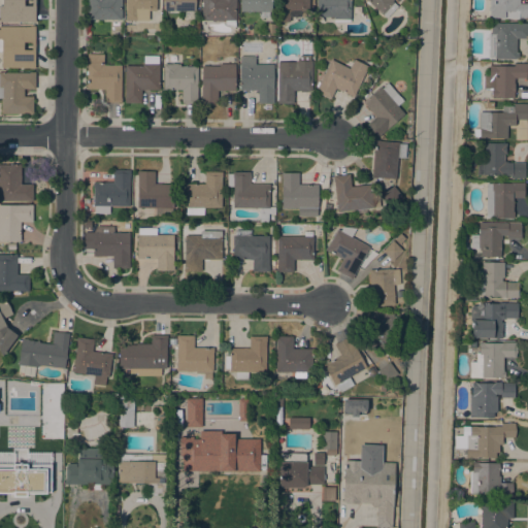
[(30,23),(30,22),(0,22),(0,6),(2,6),(2,0),(35,0),(35,23),(30,23)]
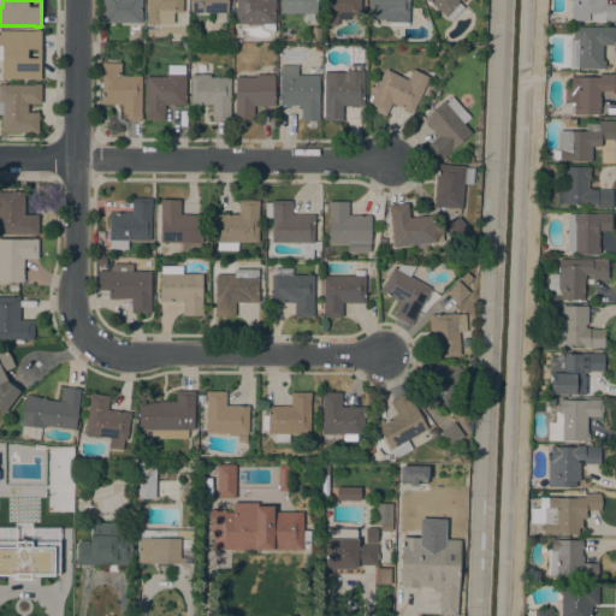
[(142,0),(142,23),(102,23),(102,0),(142,0)]
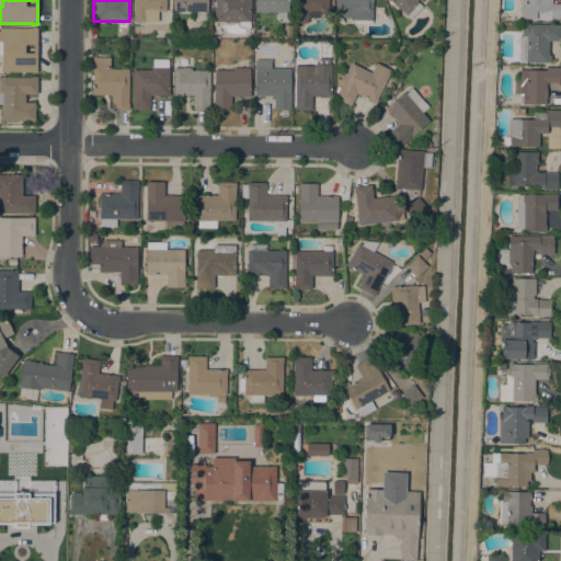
[(134,0),(165,0),(165,12),(158,12),(158,22),(134,22),(134,0)]
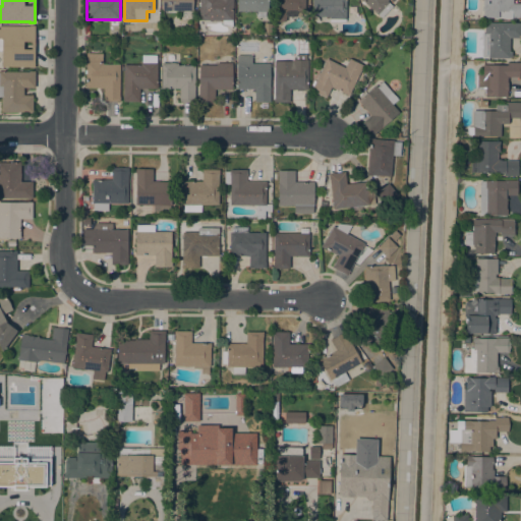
[(162,10),(162,0),(192,0),(192,11),(162,10)]
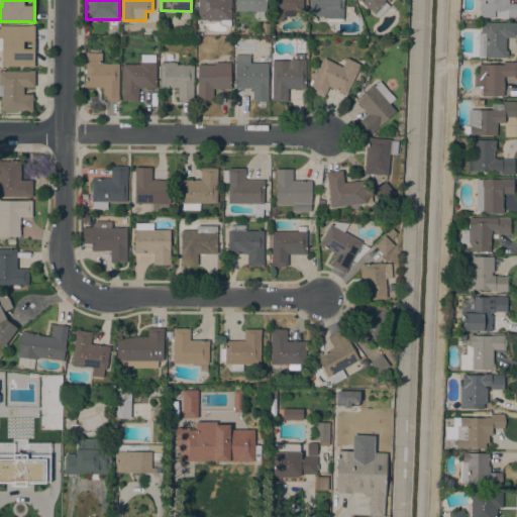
[(230,0),(230,20),(230,26),(220,26),(220,20),(198,20),(198,0),(230,0)]
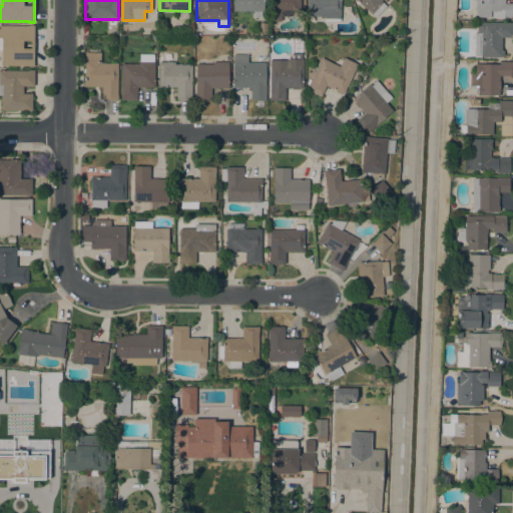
[(233,11),(233,0),(264,0),(264,12),(261,11),(233,11)]
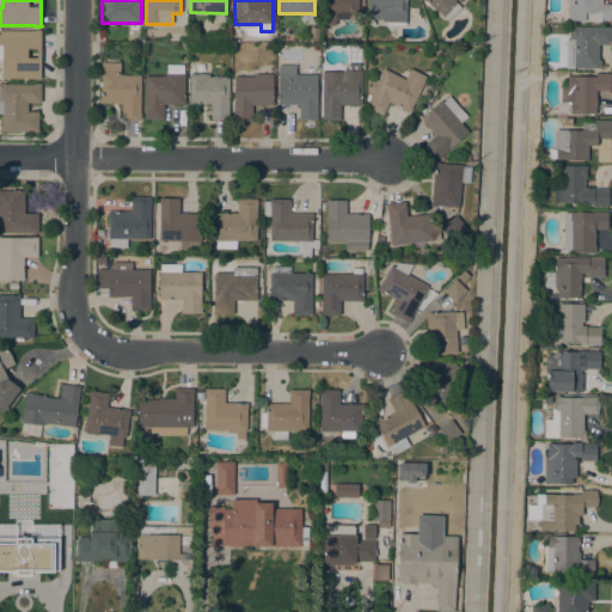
[(357,0),(357,14),(348,13),(348,19),(335,19),(335,25),(322,25),(322,0),(357,0)]
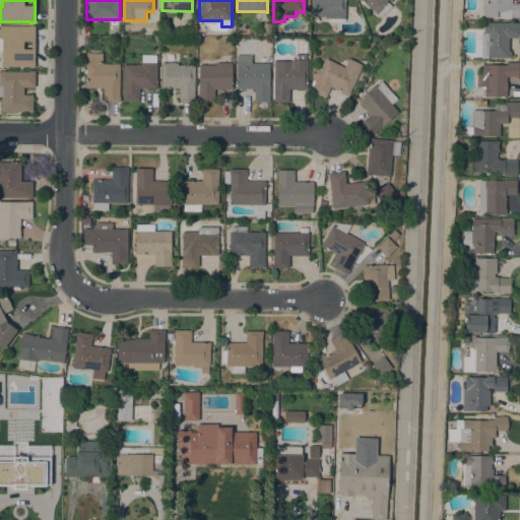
[(345,0),(345,22),(328,22),(328,16),(311,16),(311,0),(345,0)]
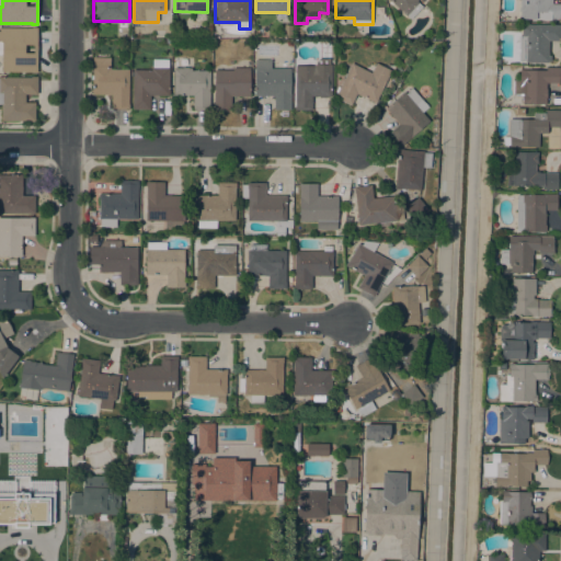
[(416,0),(416,1),(422,7),(410,20),(391,2),(388,0),(416,0)]
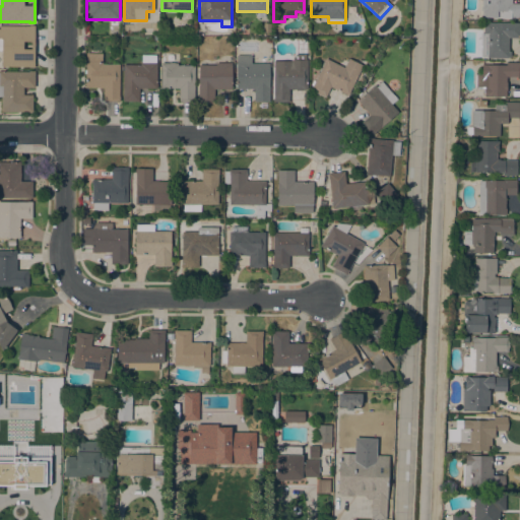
[(511,0),(511,4),(519,4),(519,18),(494,18),(494,17),(482,17),(482,0),(511,0)]
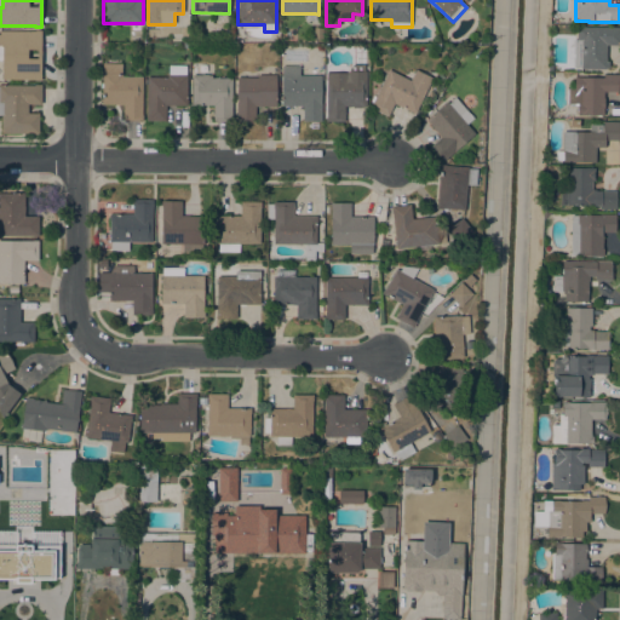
[(619,45),(606,45),(606,62),(609,62),(609,68),(606,68),(606,69),(580,69),(580,68),(573,68),(573,40),(577,40),(577,27),(619,28),(619,45)]
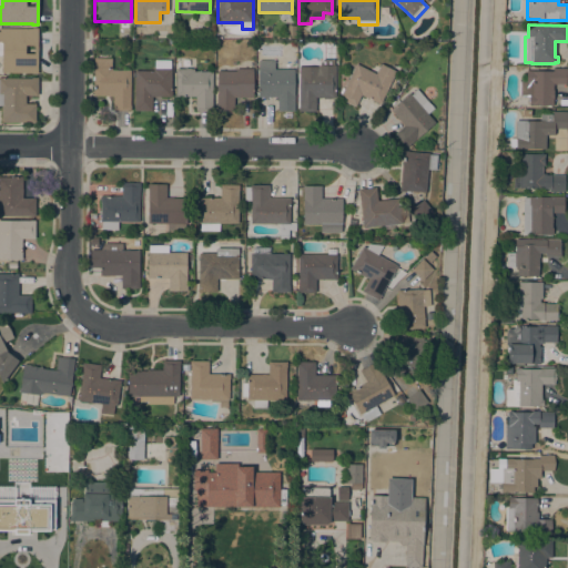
[(31,74),(31,73),(1,73),(1,42),(0,42),(0,29),(32,29),(32,28),(37,28),(37,74),(31,74)]
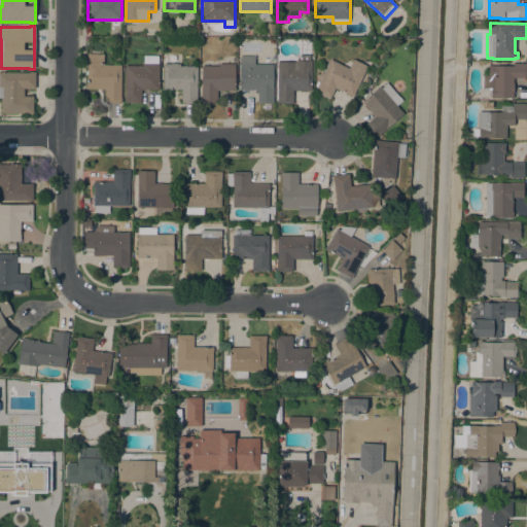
[(104,55),(103,66),(120,66),(120,99),(121,99),(121,103),(104,103),(105,90),(86,90),(86,54),(104,55)]
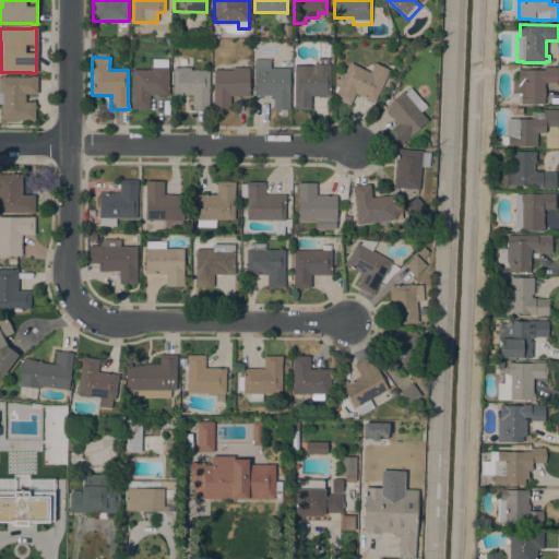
[(312,66),(312,64),(314,64),(314,61),(317,61),(317,58),(329,59),(329,64),(330,64),(330,96),(310,96),(310,110),(294,110),(294,106),(294,66),(312,66)]
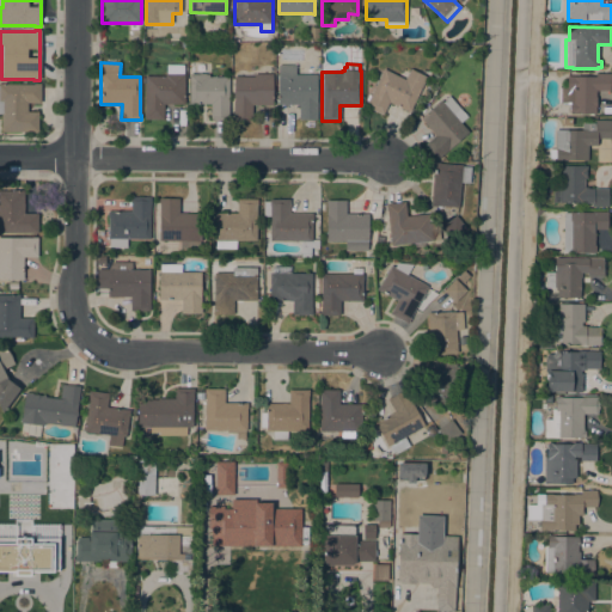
[(165,77),(165,74),(166,74),(166,65),(183,65),(183,74),(184,74),(184,104),(164,104),(164,120),(145,120),(145,77),(165,77)]
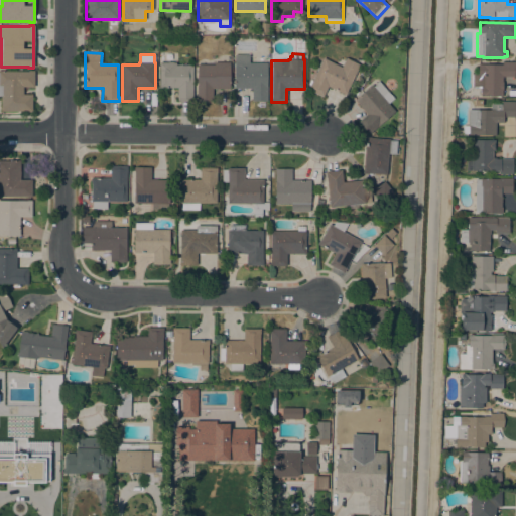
[(267,62),(266,101),(251,101),(251,89),(234,89),(234,62),(235,62),(235,55),(250,55),(250,62),(267,62)]
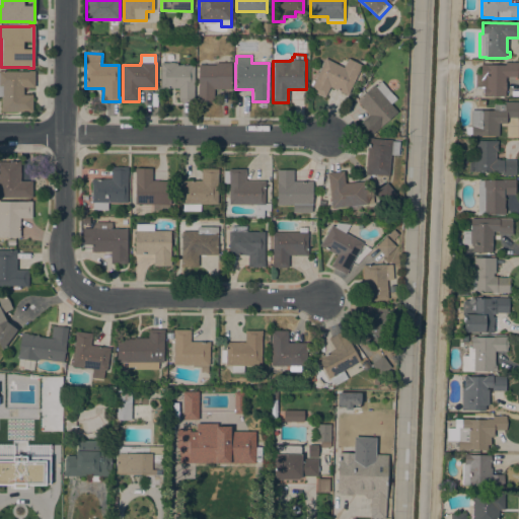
[(343,68),(348,59),(361,66),(349,91),(347,95),(329,87),(324,97),(309,90),(311,85),(310,85),(312,80),(314,81),(324,59),(343,68)]
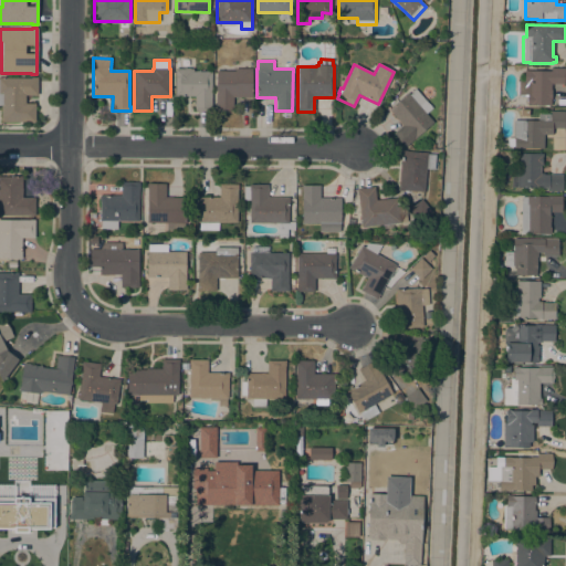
[(211,72),(211,111),(195,111),(195,96),(175,96),(175,69),(192,69),(192,72),(211,72)]
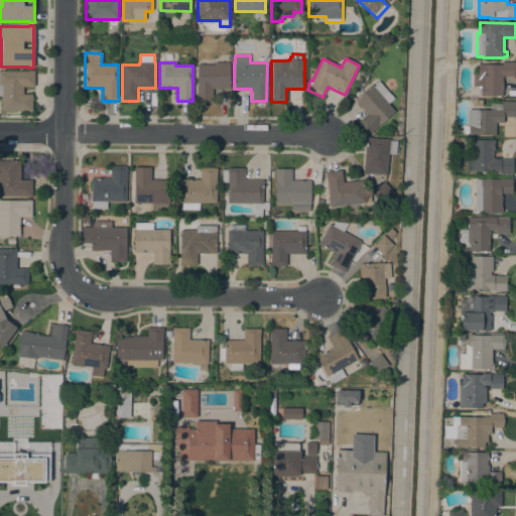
[(215,65),(215,62),(230,62),(229,89),(213,89),(213,101),(197,101),(197,86),(198,86),(198,65),(215,65)]
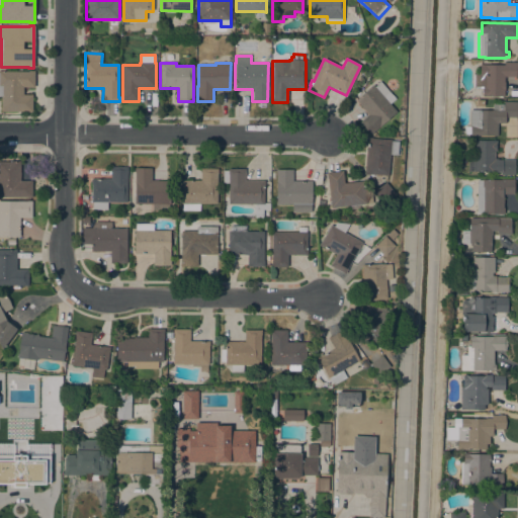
[(483,88),(476,88),(476,87),(472,87),(473,75),(480,75),(480,65),(504,65),(504,63),(517,63),(517,70),(516,70),(516,77),(504,77),(504,97),(502,97),(499,97),(483,96),(483,88)]
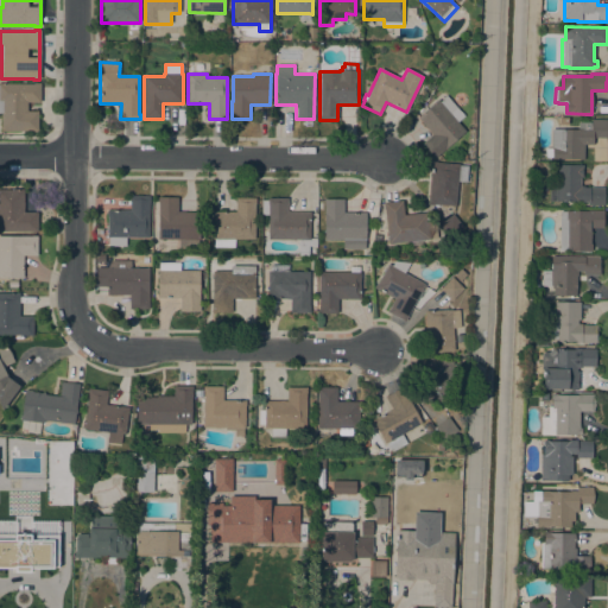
[(0,84),(33,84),(33,83),(40,83),(40,101),(38,101),(37,132),(31,132),(1,131),(1,113),(0,113),(0,84)]
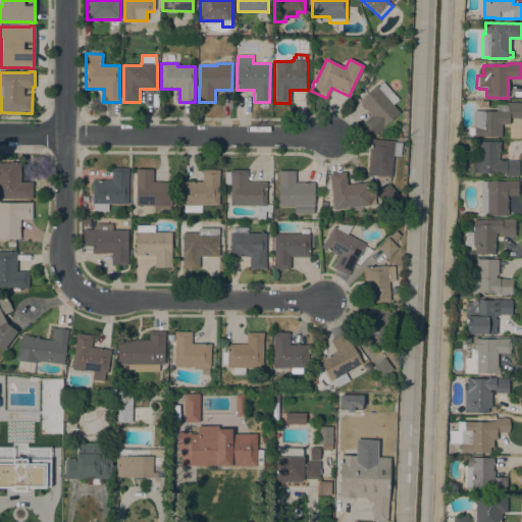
[(358,101),(375,86),(377,88),(382,83),(392,93),(386,98),(399,113),(373,136),(362,123),(371,116),(358,101)]
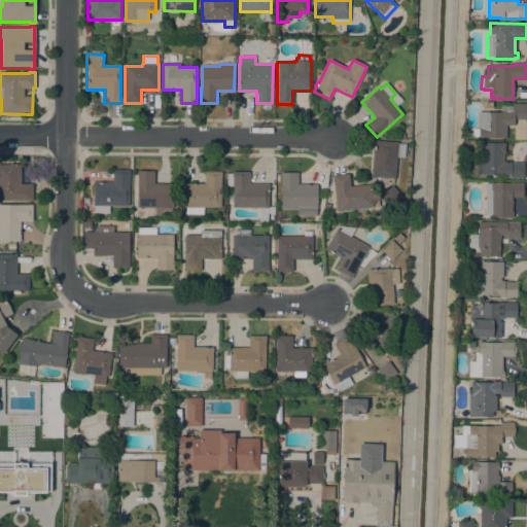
[(526,104),(526,119),(514,119),(514,126),(506,126),(505,138),(478,138),(478,137),(472,137),(472,129),(478,129),(478,112),(501,112),(501,106),(513,106),(513,104),(526,104)]
